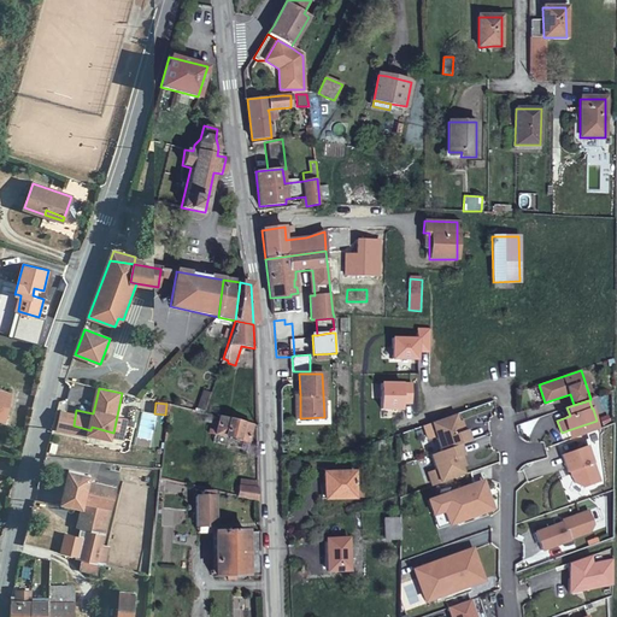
[(456,413),(424,425),(428,438),(436,435),(442,451),(460,445),(471,441),(468,430),(463,433),(459,422),(456,413)]
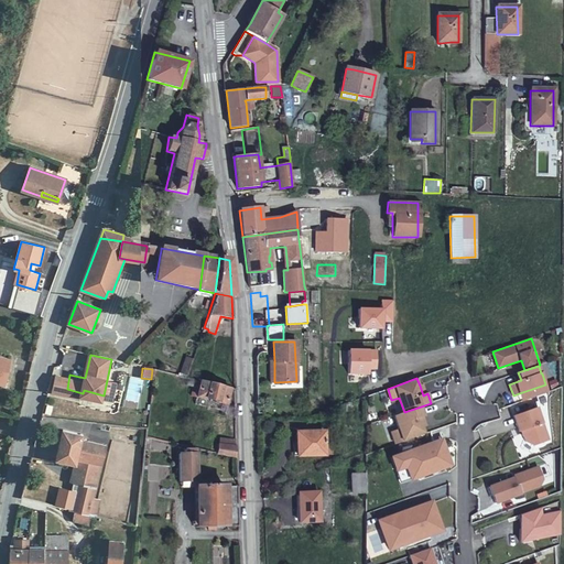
[(556,378),(549,380),(551,389),(560,387),(556,378)]
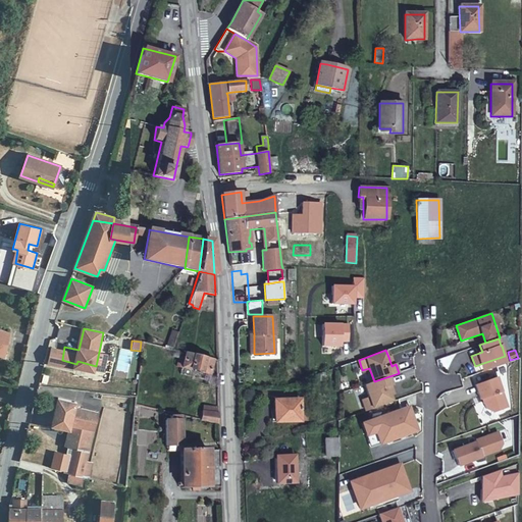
[(177,365),(183,367),(186,353),(180,352),(178,358),(177,365)]
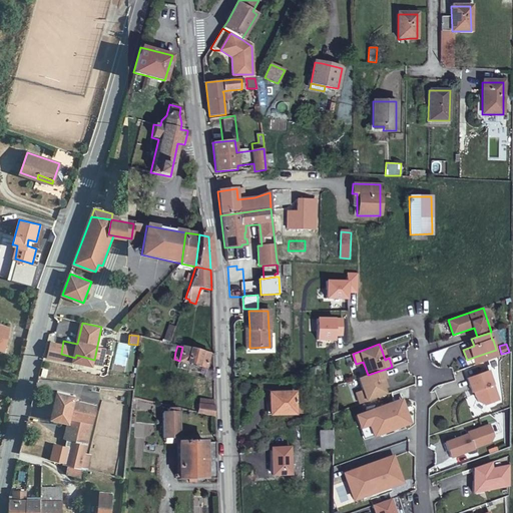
[(205,367),(208,353),(182,347),(179,361),(205,367)]
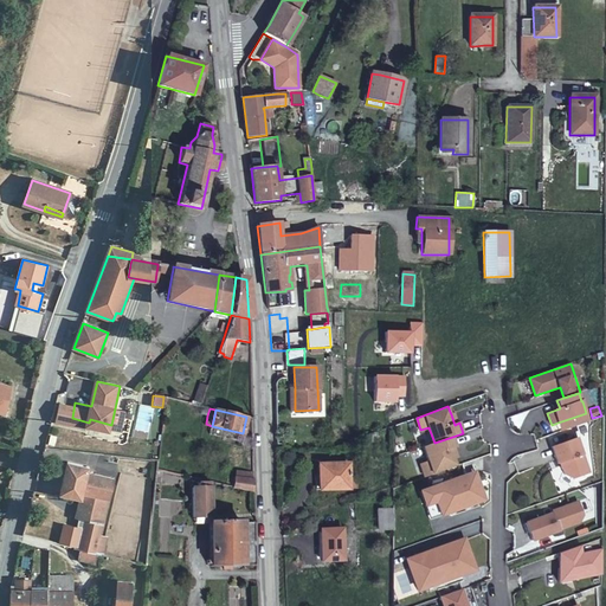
[(586,413),(558,423),(561,432),(590,421),(586,413)]
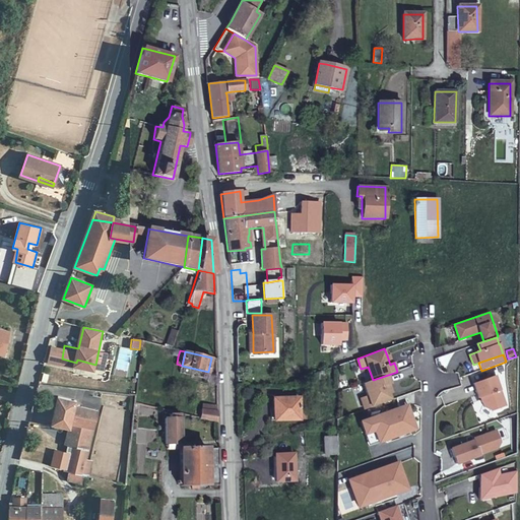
[(366,370),(361,372),(364,381),(370,379),(366,370)]
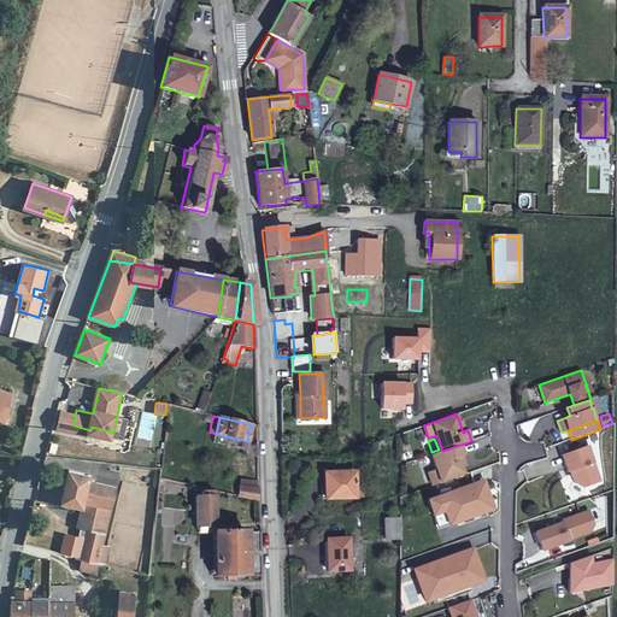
[(383,440),(372,444),(375,450),(385,447),(383,440)]
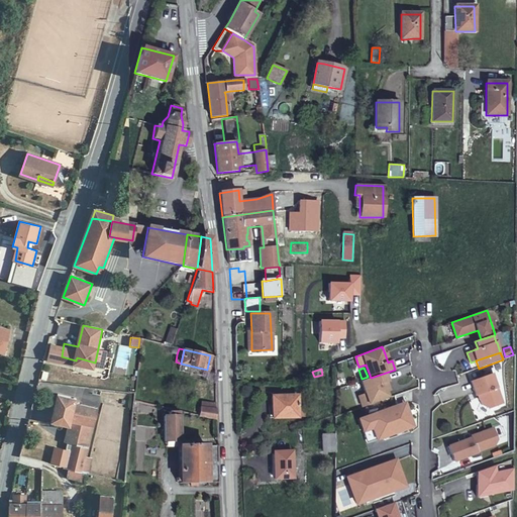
[(371,378),(364,380),(368,394),(360,396),(363,404),(389,395),(388,391),(385,383),(389,381),(386,373),(371,378)]
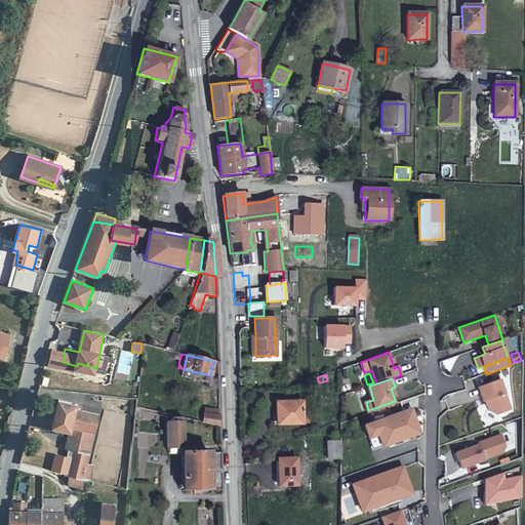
[(512,410),(500,379),(478,388),(483,402),(486,402),(489,411),(497,415),(512,410)]
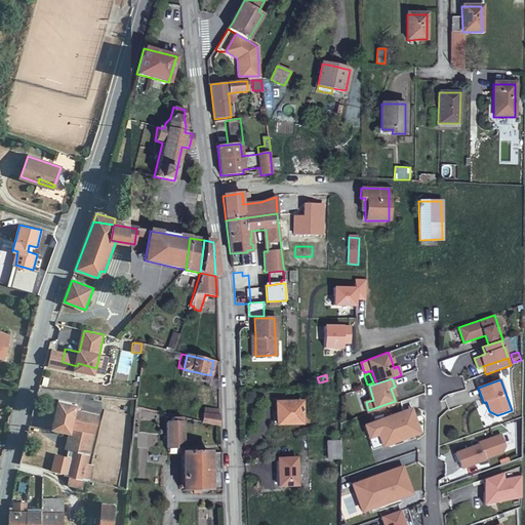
[(93,436),(98,413),(77,408),(78,405),(59,401),(52,427),(70,431),(66,447),(74,449),(89,453),(93,436)]
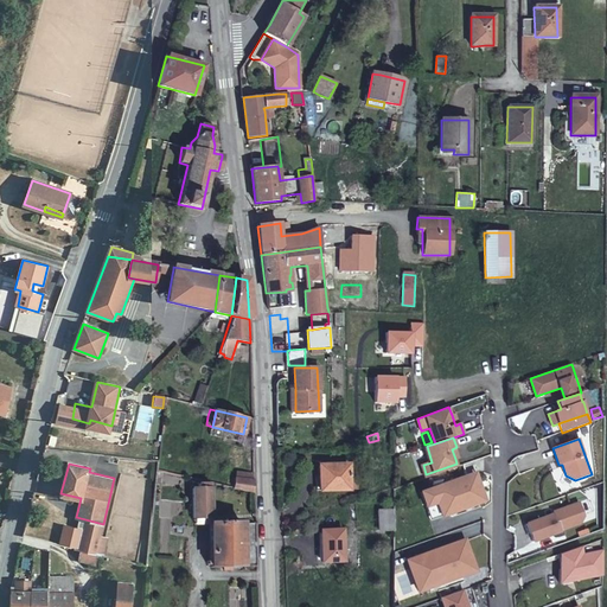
[(457,464),(426,474),(427,478),(458,467),(457,464)]
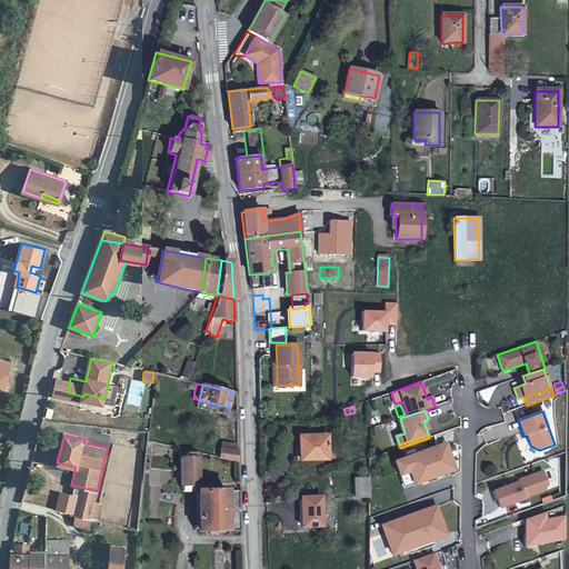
[(327,436),(299,436),(300,459),(327,459),(327,436)]
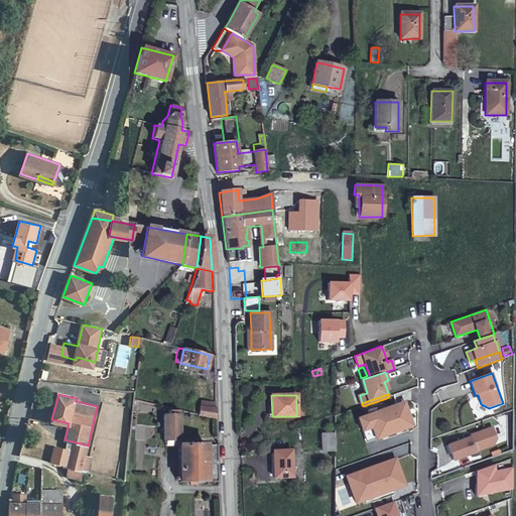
[(217,418),(216,402),(201,401),(198,414),(207,416),(217,418)]
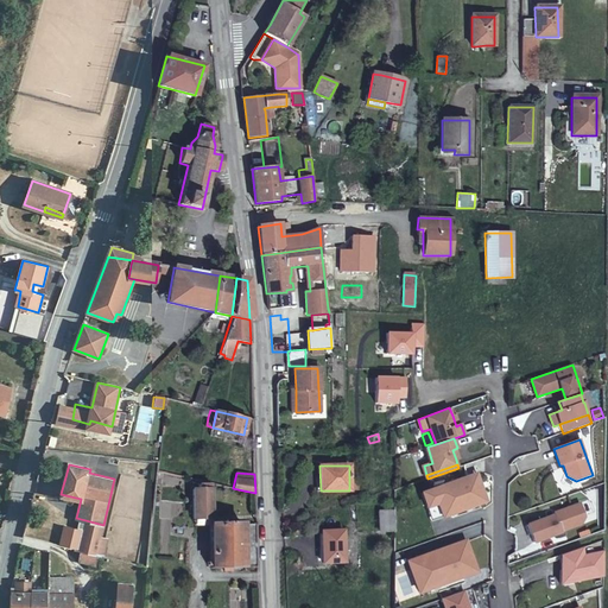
[(476,474),(432,489),(442,517),(486,501),(481,488),(476,491),(475,486),(480,483),(476,474)]
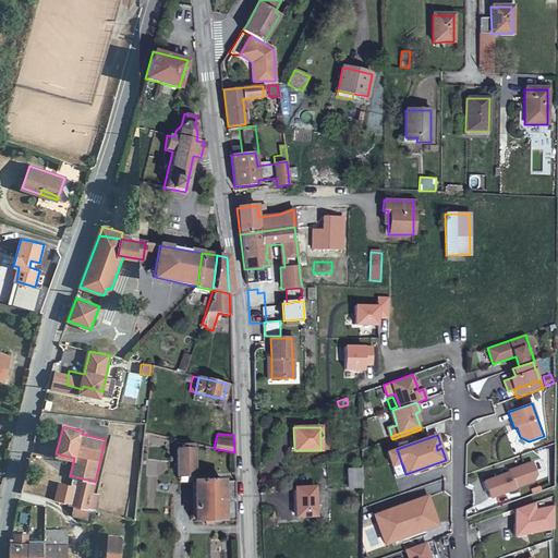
[(194,476),(193,444),(182,444),(182,448),(177,448),(178,476),(179,476),(194,476)]
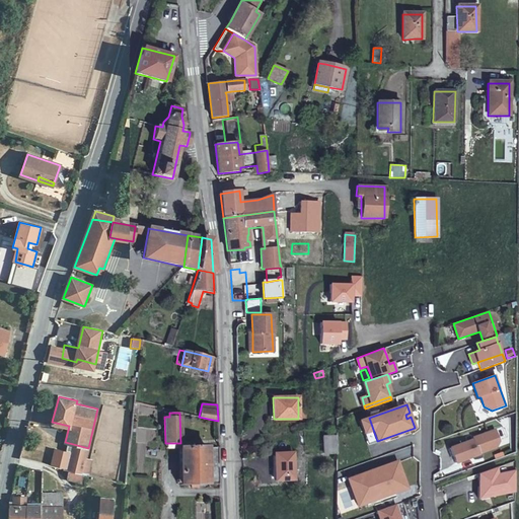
[(369,418),(360,421),(368,444),(377,441),(369,418)]
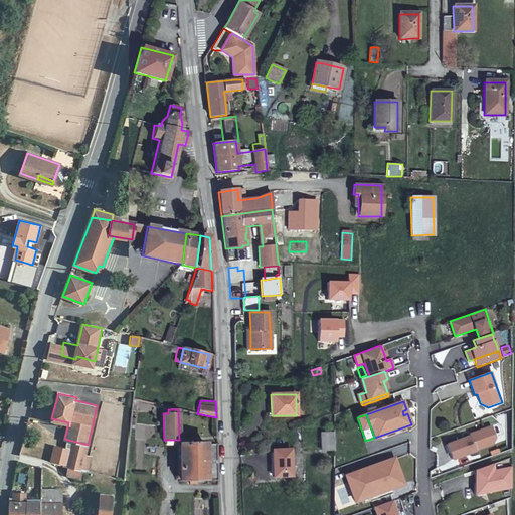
[(475,435),(447,445),(452,460),(476,451),(475,450),(492,444),(495,438),(491,426),(474,433),(475,435)]
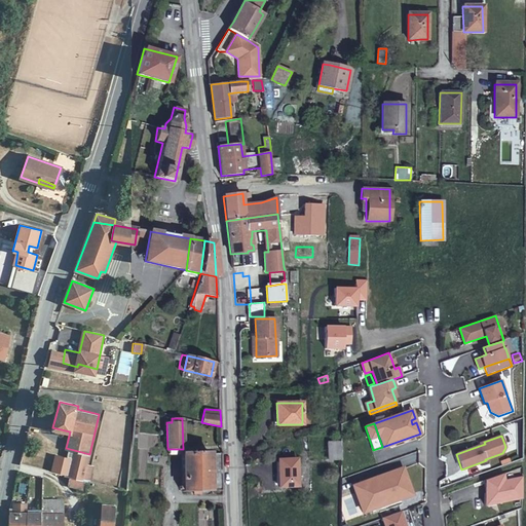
[(340,458),(340,442),(327,442),(328,458),(340,458)]
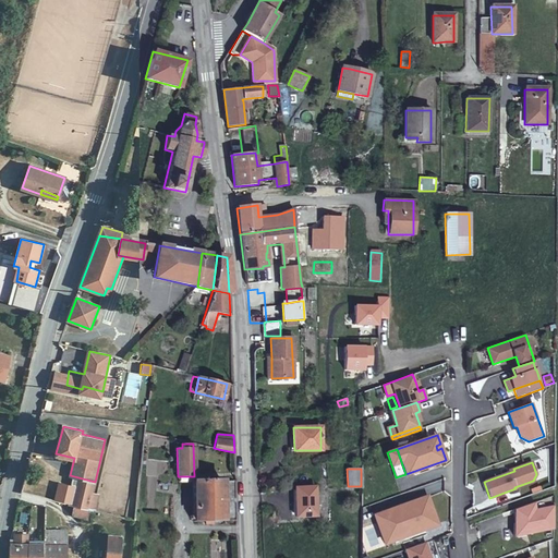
[(79,477),(73,505),(74,505),(84,508),(88,509),(93,492),(94,487),(95,482),(79,477)]
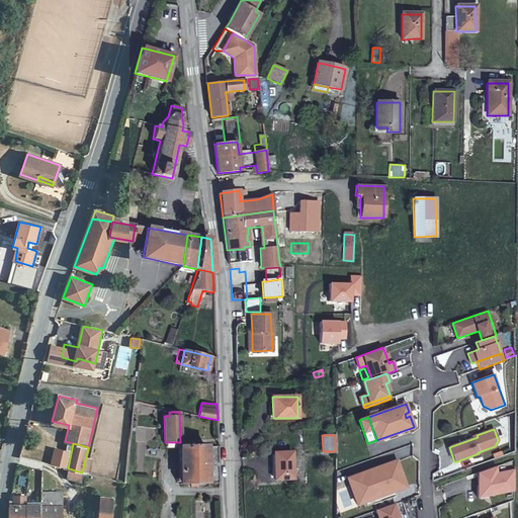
[(206,483),(205,446),(180,447),(179,447),(180,484),(206,483)]
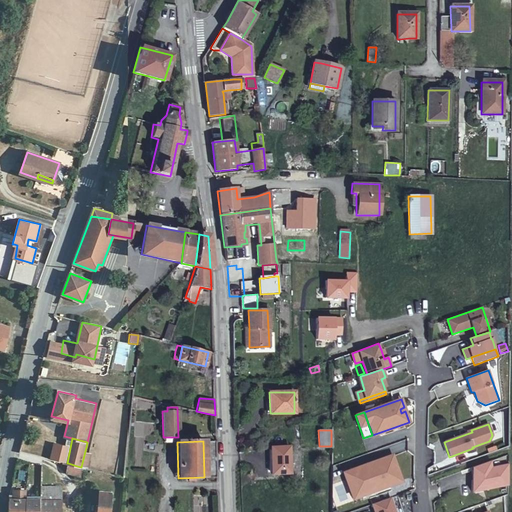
[(289,447),(270,447),(271,474),(290,473),(289,447)]
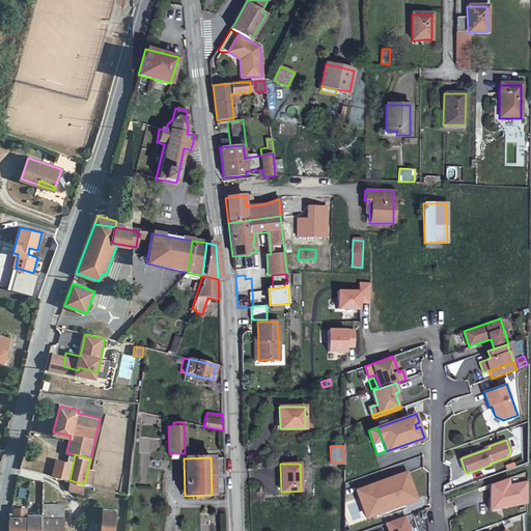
[(85,484),(90,485),(94,470),(88,468),(84,484),(85,484)]
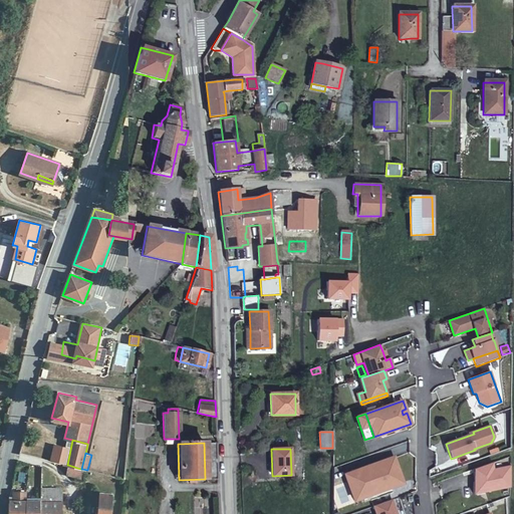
[(354,472),(363,497),(403,483),(394,458),(354,472)]
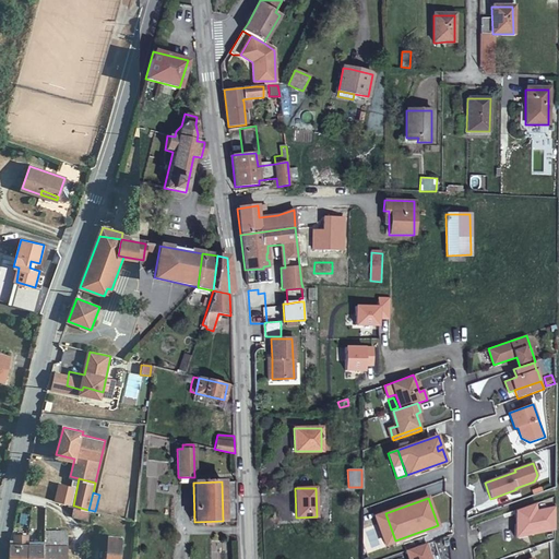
[(535,503),(515,510),(515,537),(555,530),(556,508),(535,511),(535,503)]
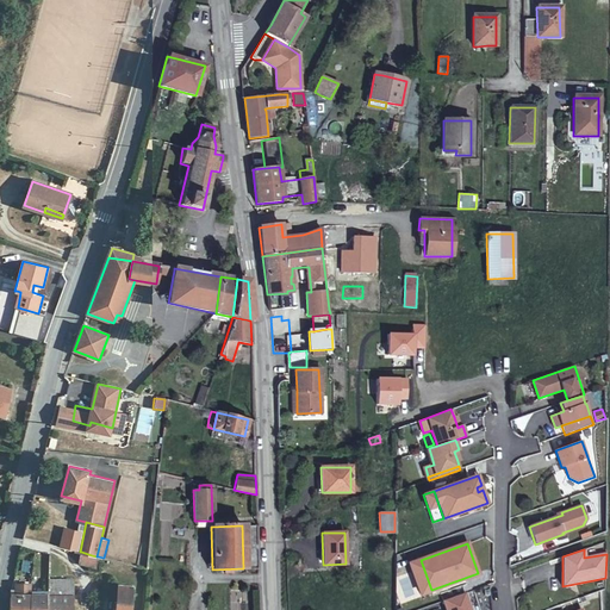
[(98,556),(97,556),(92,555),(81,552),(79,562),(95,566),(98,556)]
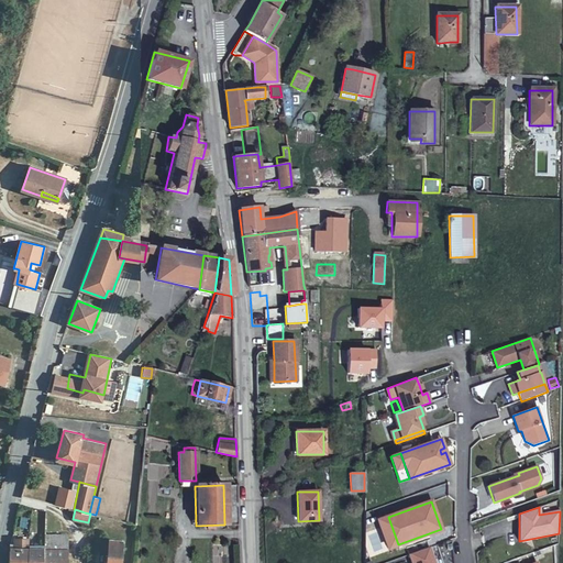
[(388,517),(378,520),(388,548),(398,544),(388,517)]
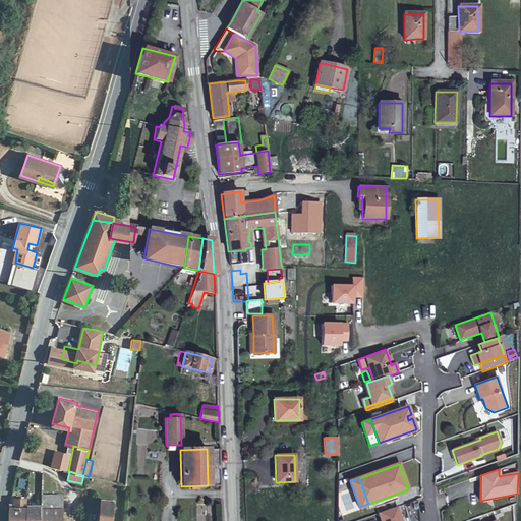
[(62,495),(42,495),(42,503),(42,506),(62,507),(62,495)]
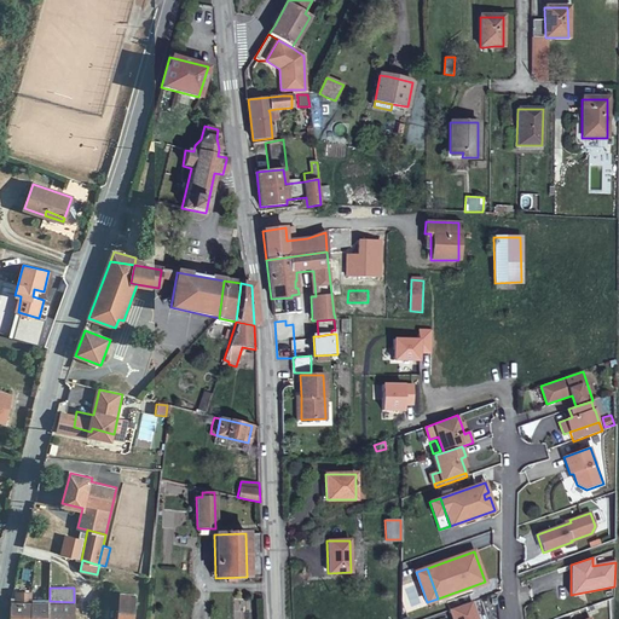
[(16,591),(17,602),(32,601),(32,596),(33,590),(16,591)]
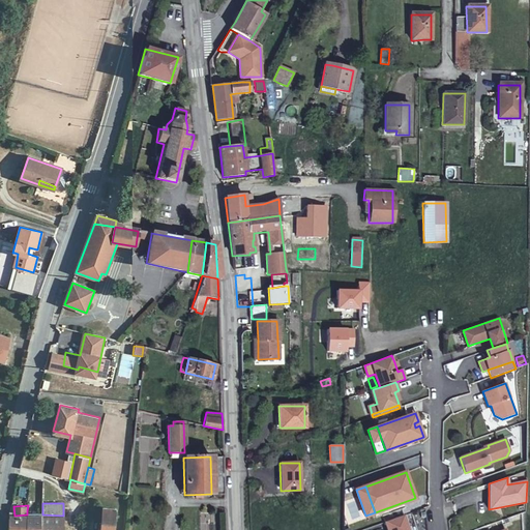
[(102,518),(102,507),(95,506),(93,517),(102,518)]
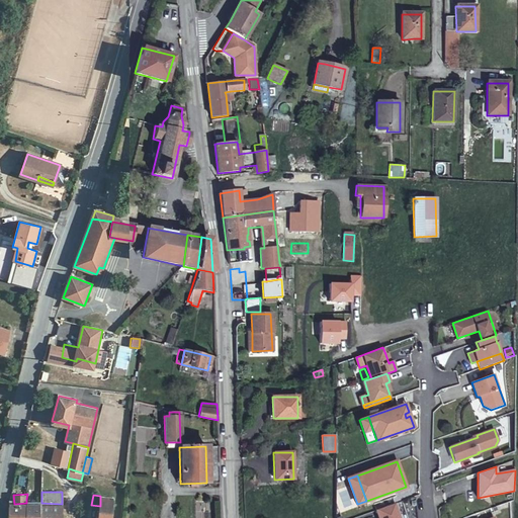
[(114,497),(100,496),(100,506),(98,517),(111,517),(112,508),(114,497)]
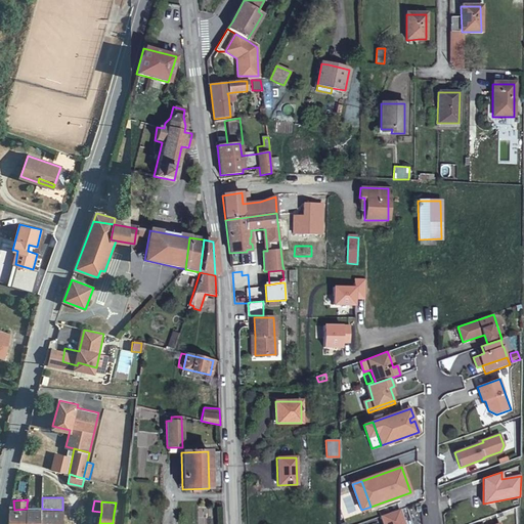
[(14,510),(9,510),(8,523),(26,523),(27,509),(14,510)]
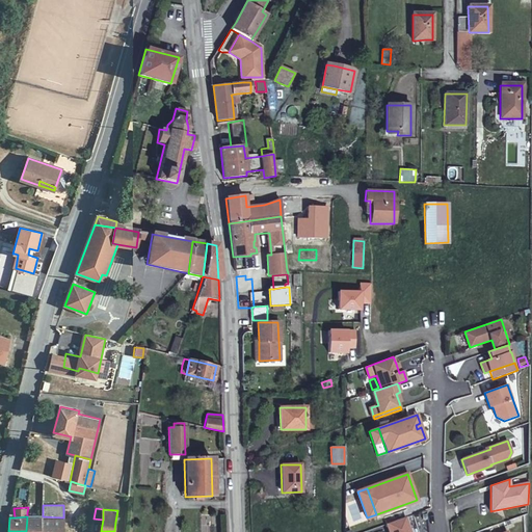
[(41,531),(43,516),(27,516),(26,531),(41,531)]
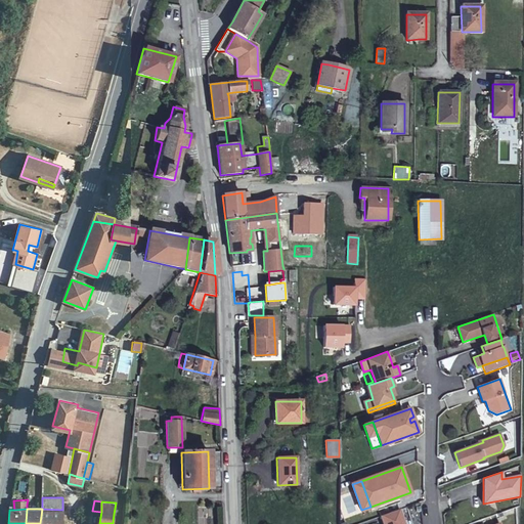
[(62,523),(62,510),(42,509),(40,523),(62,523)]
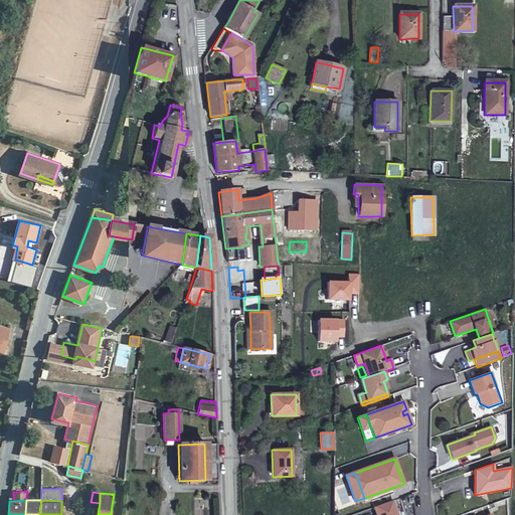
[(397,514),(393,500),(375,507),(377,514),(397,514)]
